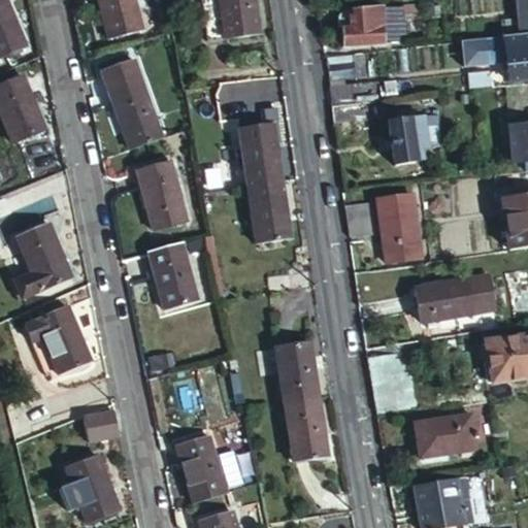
[(0,0),(0,57),(28,44),(7,0),(0,0)]
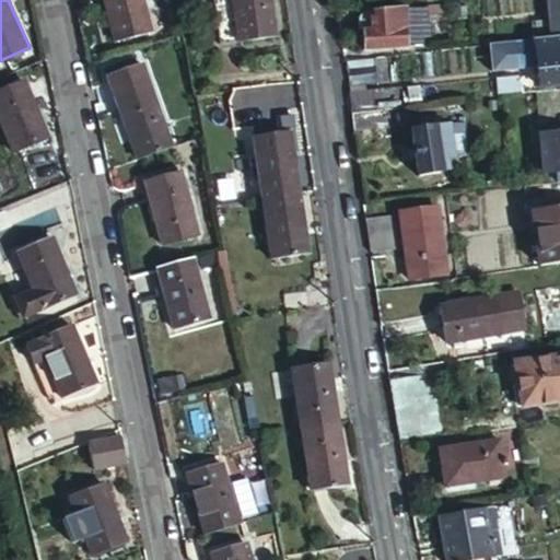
[(153,28),(144,0),(106,0),(116,38),(153,28)]
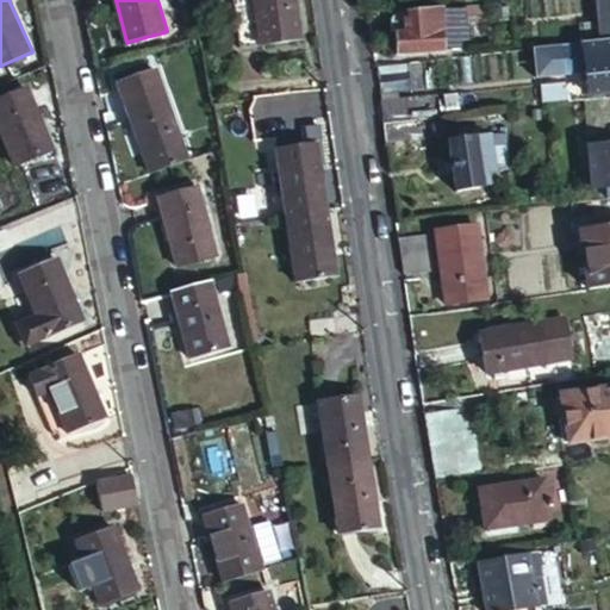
[(303,37),(296,0),(232,0),(240,47),(303,37)]
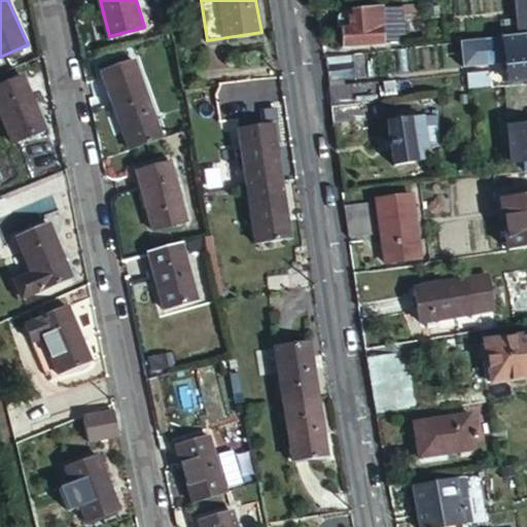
[(422,36),(421,26),(387,29),(386,5),(344,8),(340,12),(342,24),(345,27),(347,43),(422,36)]
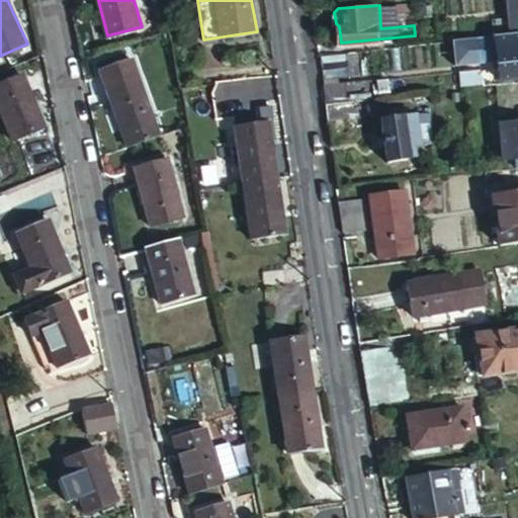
[(484,84),(514,81),(513,76),(517,75),(517,31),(514,32),(453,38),(455,63),(482,61),(484,84)]
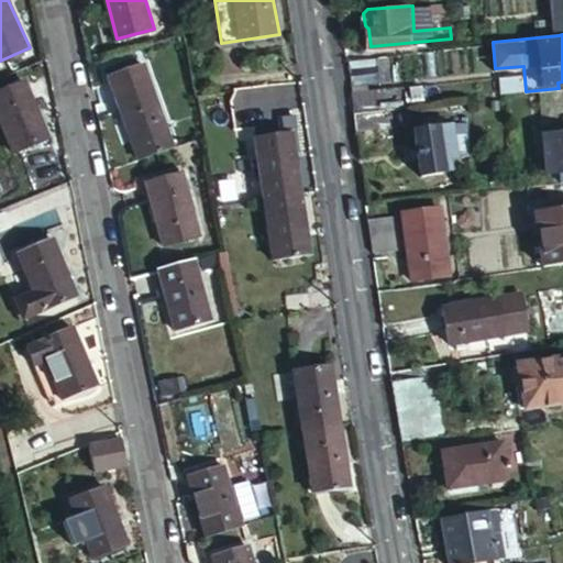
[(133,158),(169,150),(147,64),(111,74),(133,158)]
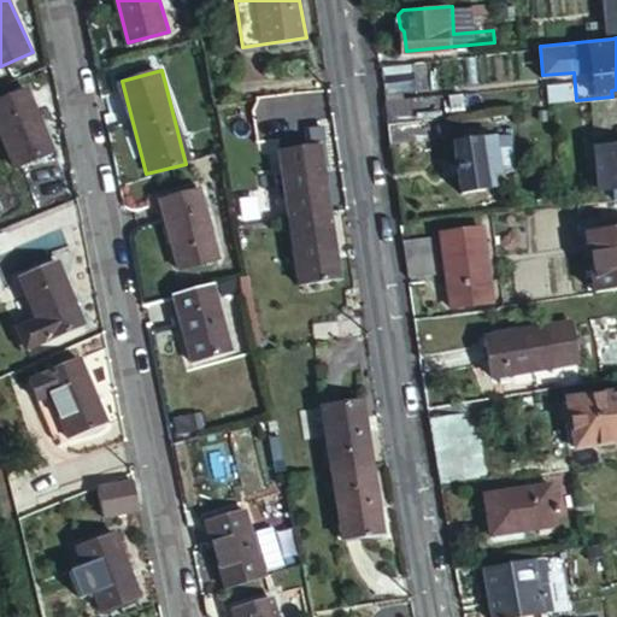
[(54,148),(28,88),(0,99),(0,128),(17,165),(54,148)]
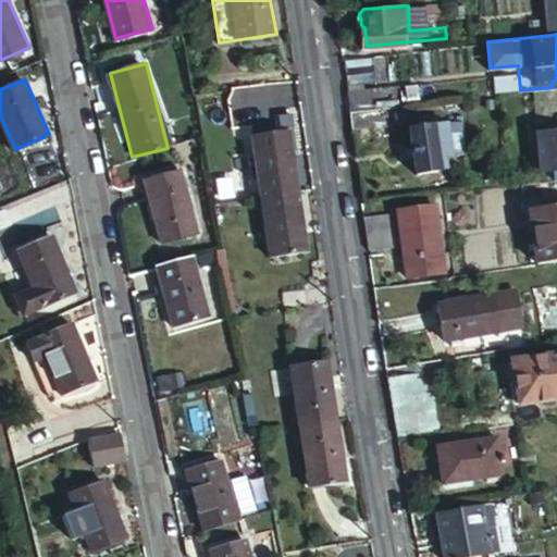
[(353,98),(355,110),(391,104),(406,103),(404,82),(351,88),(353,98)]
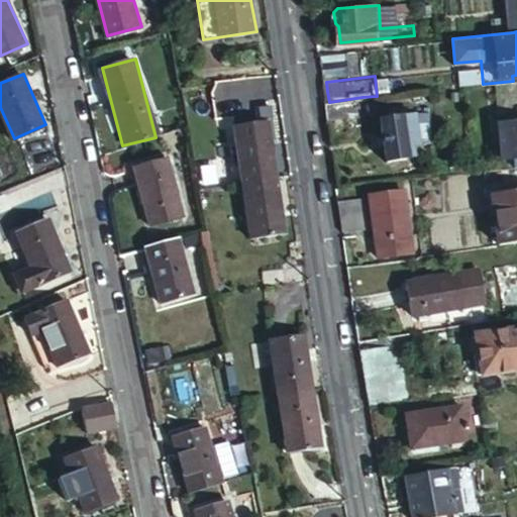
[(329,102),(331,114),(332,117),(381,110),(379,95),(377,96),(363,97),(329,102)]
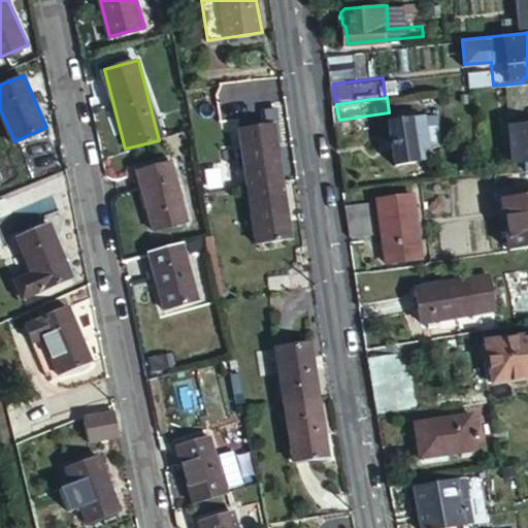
[(430,145),(427,114),(415,116),(414,105),(392,108),(393,119),(391,119),(396,163),(420,160),(418,147),(430,145)]
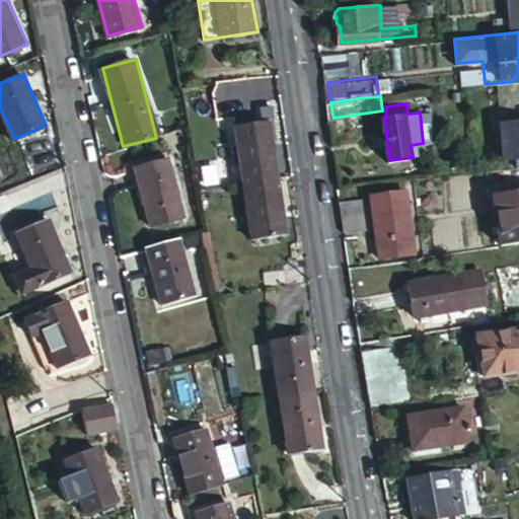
[(518,157),(518,120),(504,122),(506,158),(518,157)]
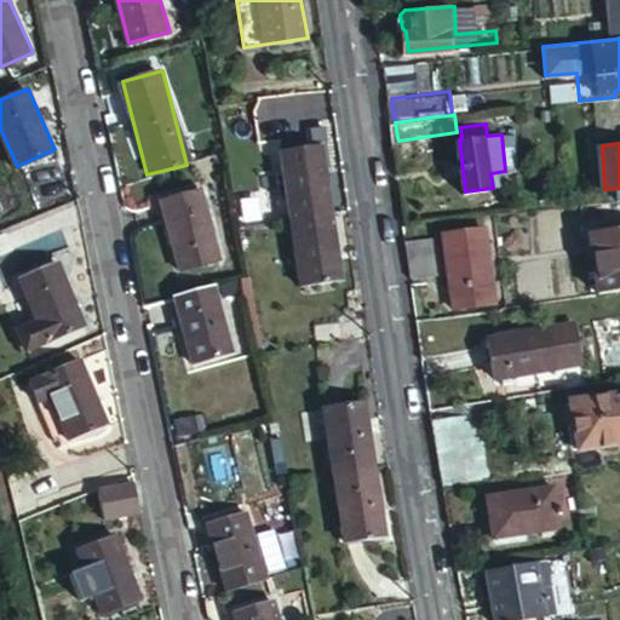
[(293,219),(336,212),(325,144),(282,150),(293,219)]
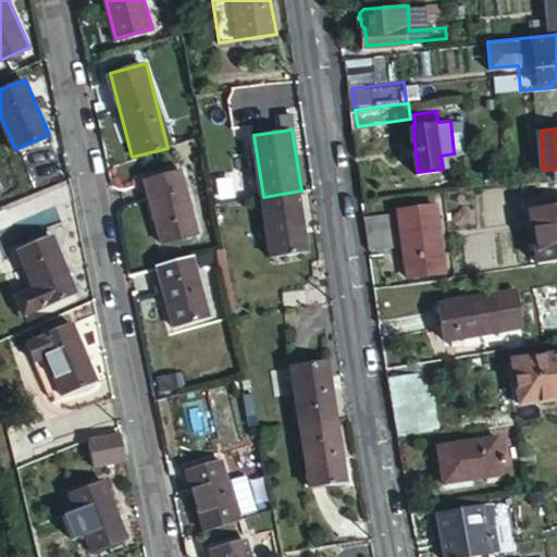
[(189,234),(174,175),(139,184),(155,244),(189,234)]
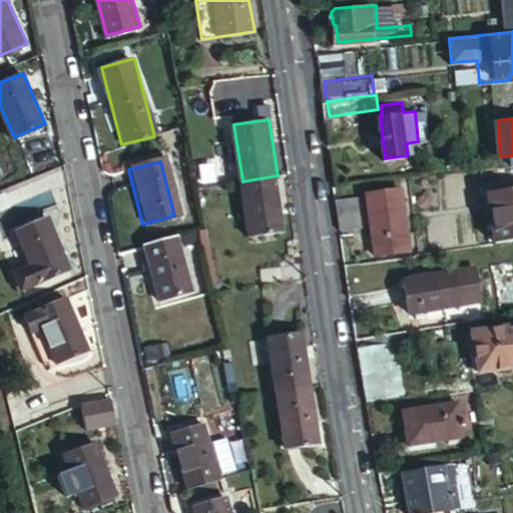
[(286,228),(278,175),(242,181),(250,233),(286,228)]
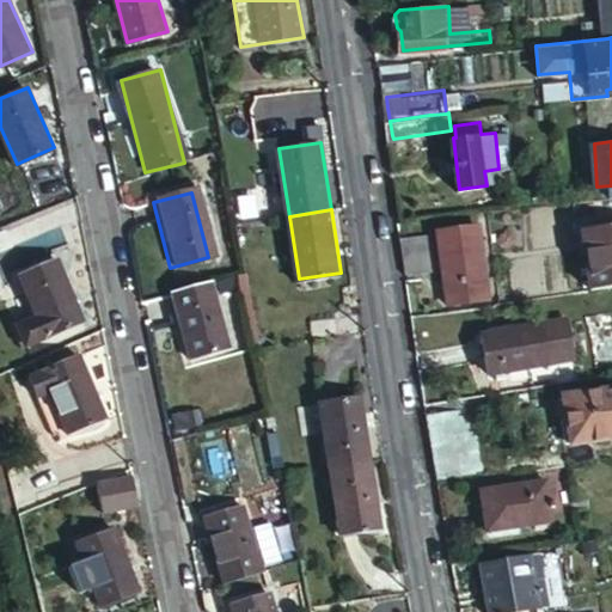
[(444,230),(408,233),(409,248),(412,267),(448,263),(454,303),(478,299),(467,225),(444,228),(444,230)]
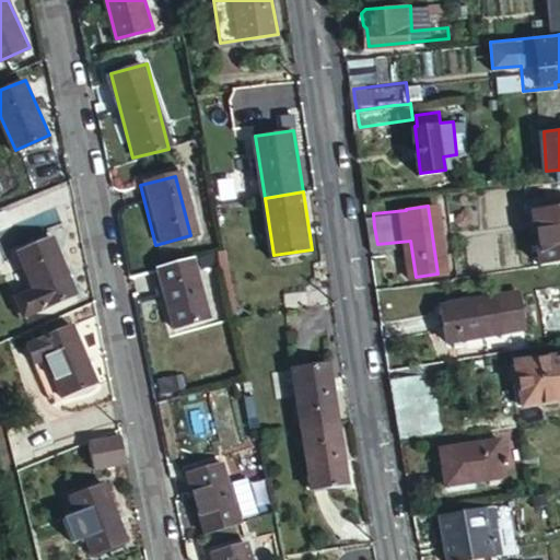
[(543,263),(559,260),(559,208),(536,211),(543,263)]
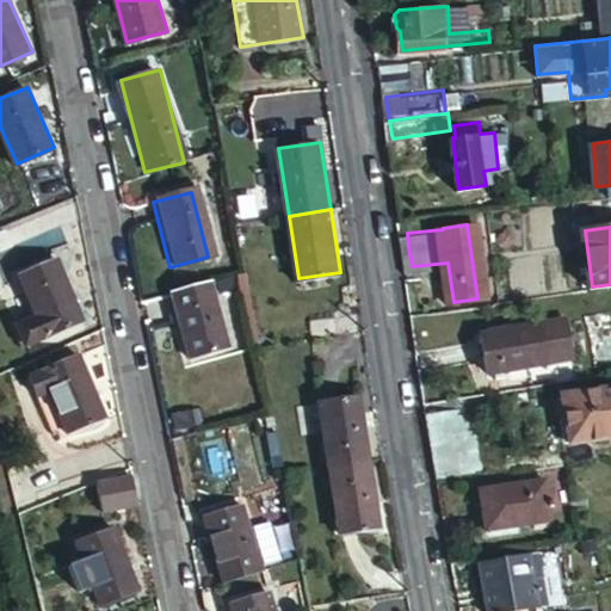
[(84,320),(59,258),(20,275),(35,309),(16,316),(26,343),(45,335),(84,320)]
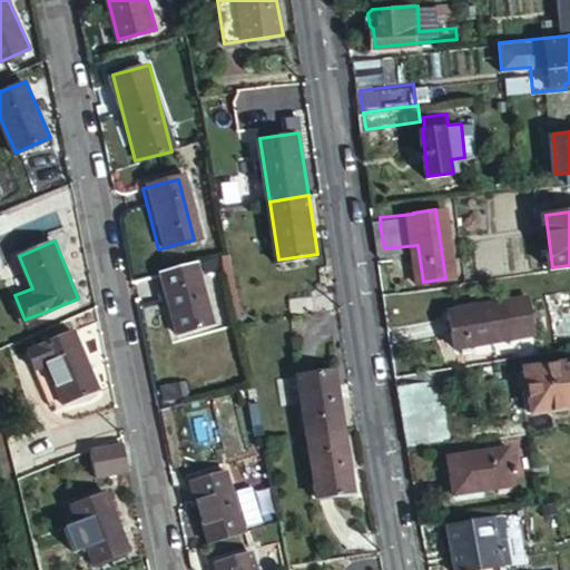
[(216,323),(200,262),(164,272),(179,333),(216,323)]
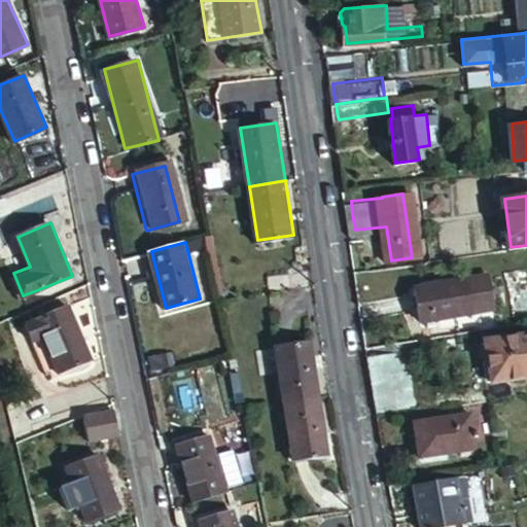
[(498,307),(493,274),(471,277),(418,285),(422,318),(478,310),(498,307)]
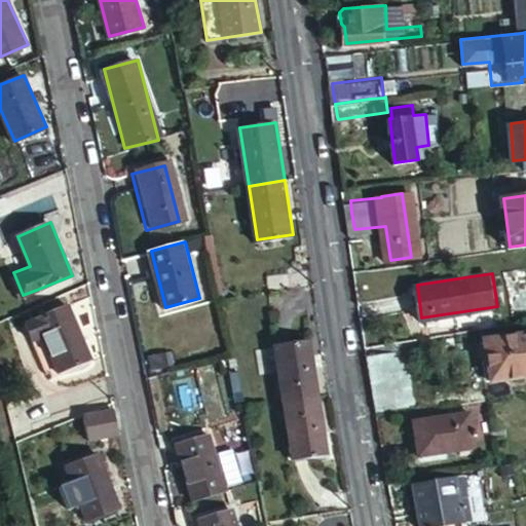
[(91,360),(69,305),(36,320),(47,345),(37,349),(46,373),(58,368),(60,373),(91,360)]
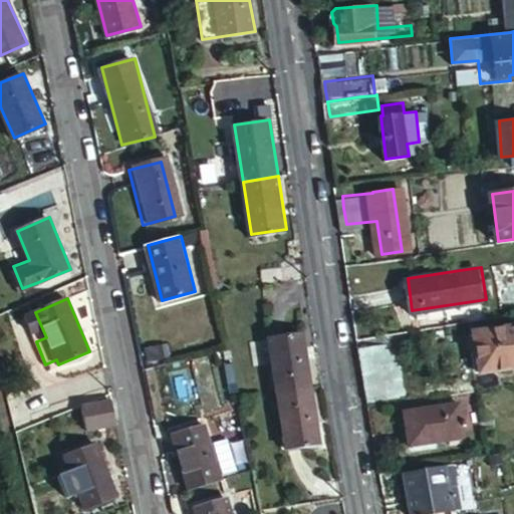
[(513,325),(474,331),(480,373),(513,367),(513,325)]
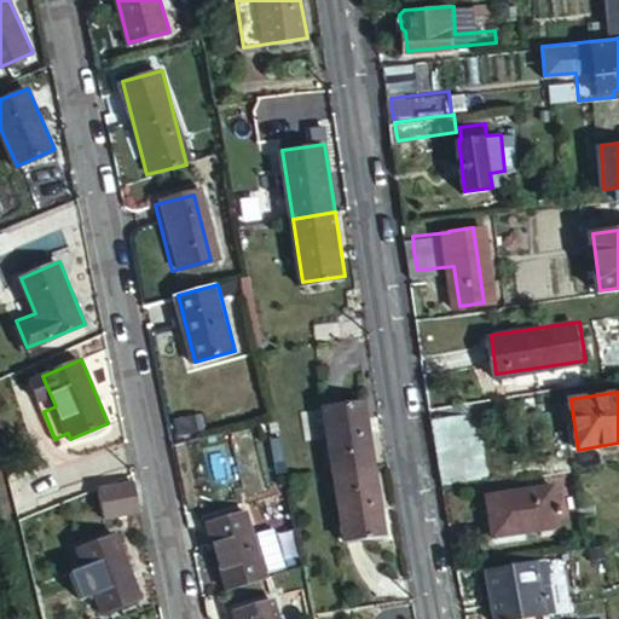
[(325,406),(336,472),(376,466),(365,400),(325,406)]
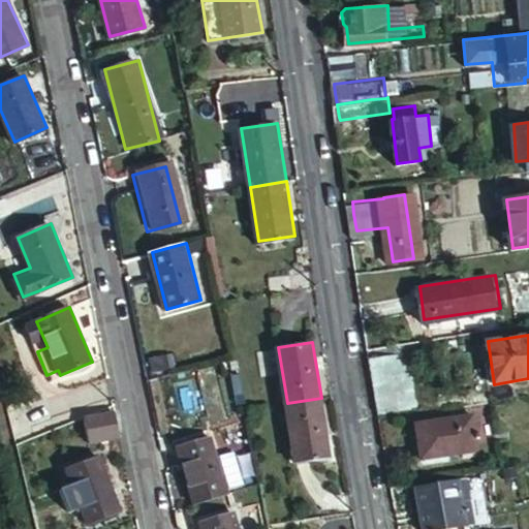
[(409,350),(371,356),(372,368),(375,385),(378,408),(378,412),(417,407),(409,350)]
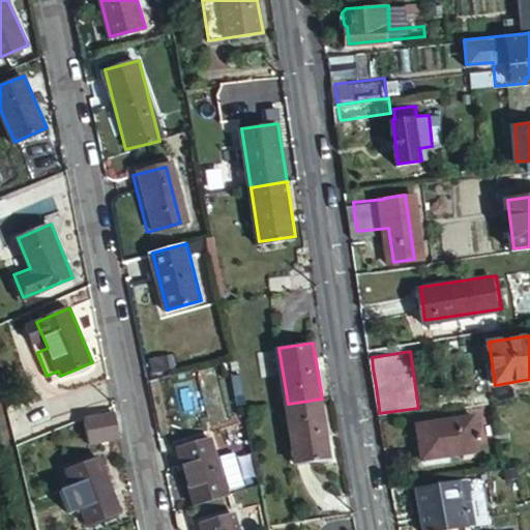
[(322,399),(288,404),(298,460),(332,455),(322,399)]
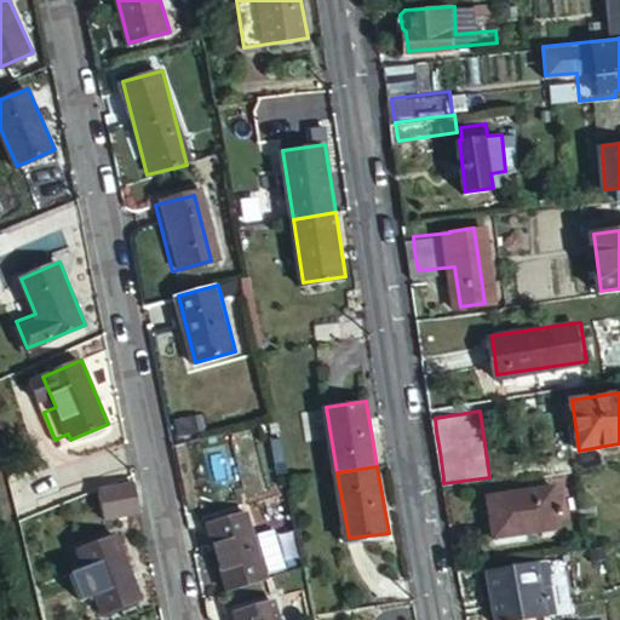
[(558,523),(552,487),(489,498),(495,534),(558,523)]
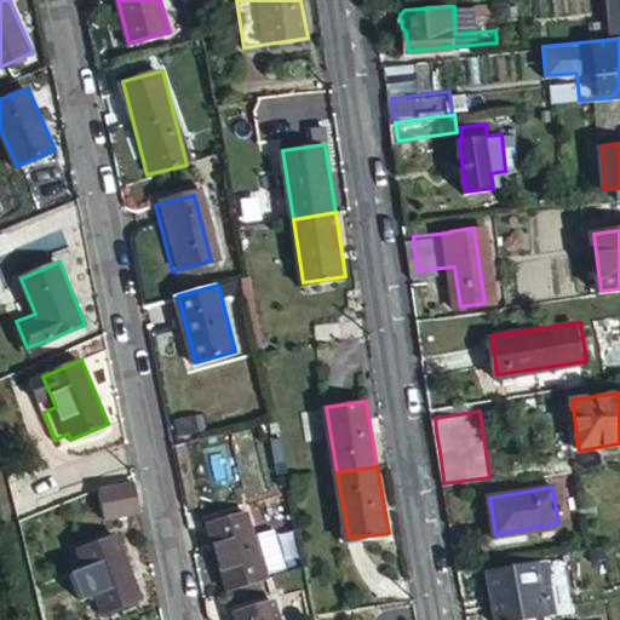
[(210,523),(229,590),(269,578),(267,572),(288,566),(277,527),(256,533),(250,511),(210,523)]
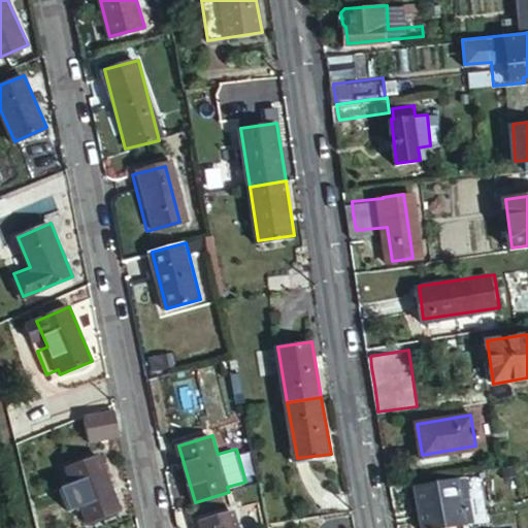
[(121,509),(99,456),(65,470),(71,484),(59,489),(67,512),(80,506),(87,524),(121,509)]
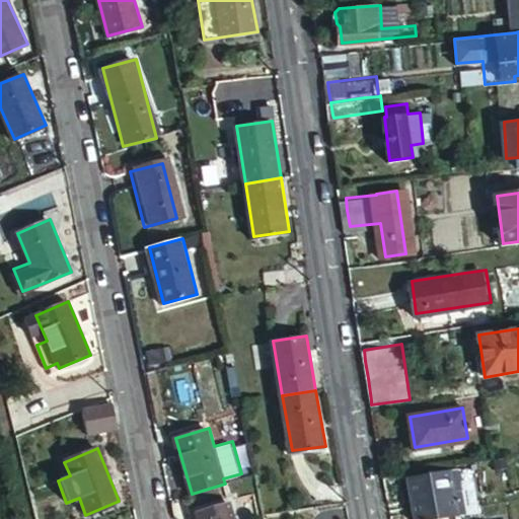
[(409,476),(413,498),(430,495),(453,491),(455,491),(460,490),(465,489),(478,486),(476,475),(464,476),(462,467),(409,476)]
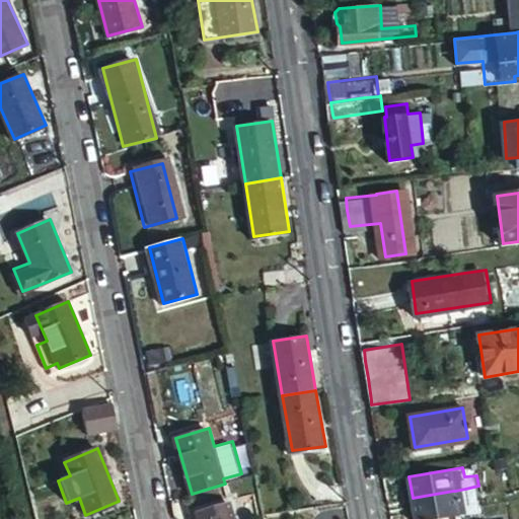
[(479,494),(478,486),(465,489),(467,496),(479,494)]
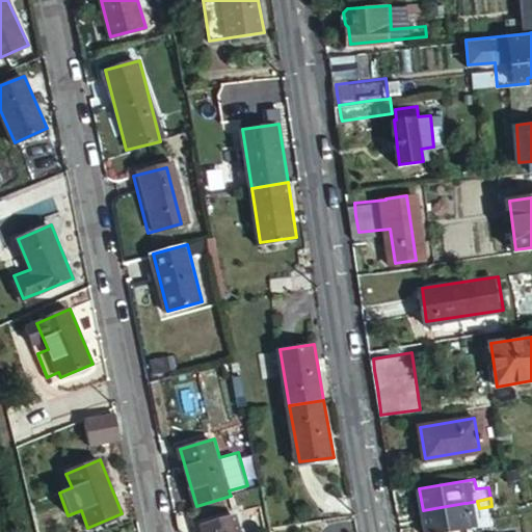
[(441,507),(423,510),(426,531),(427,531),(495,521),(493,510),(491,506),(479,508),(477,501),(472,502),(474,508),(468,509),(467,503),(464,503),(441,507)]
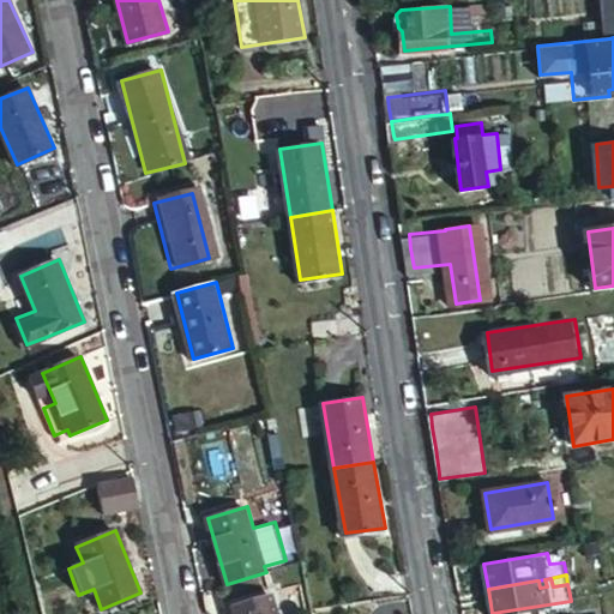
[(277,613),(276,609),(271,593),(233,603),(235,613),(277,613)]
